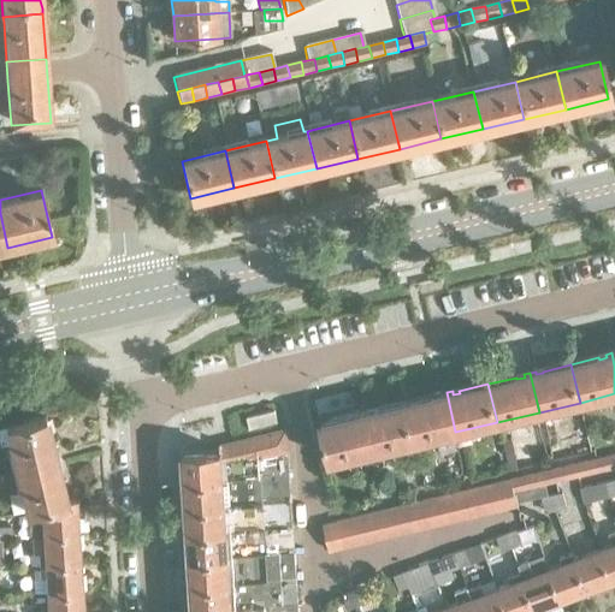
[(431,398),(403,404),(413,443),(455,432),(447,392),(439,394),(441,397),(431,399),(431,398)]
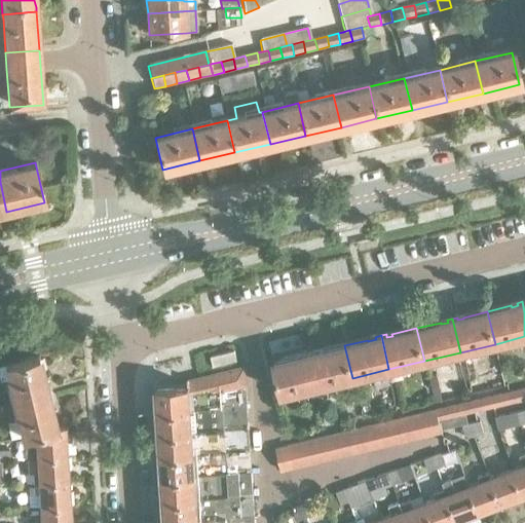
[(314,351),(309,352),(317,386),(352,378),(344,345),(322,350),(322,352),(315,355),(314,351)]
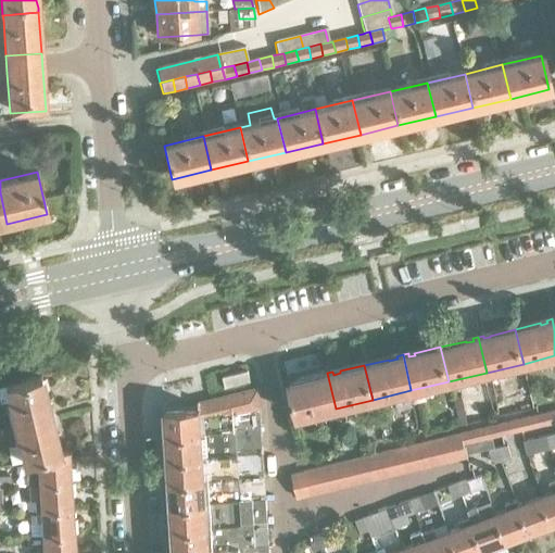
[(247,373),(222,378),(224,389),(250,384),(247,373)]
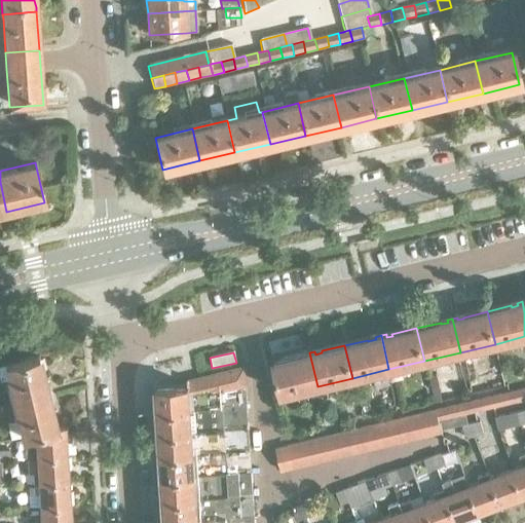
[(317,386),(309,352),(304,353),(305,357),(298,358),(298,357),(273,363),(282,395),(317,386)]
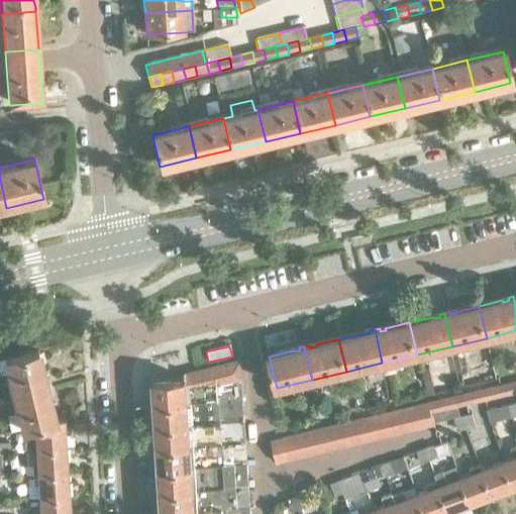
[(14,395),(46,387),(45,383),(43,383),(41,376),(42,376),(37,351),(6,360),(14,395)]
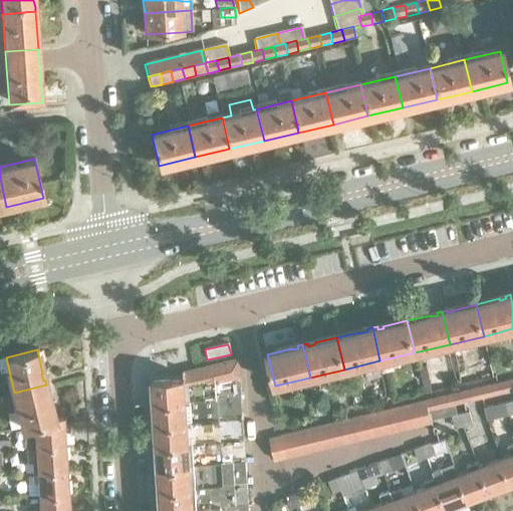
[(184,372),(185,377),(153,379),(154,403),(240,397),(239,377),(241,377),(237,360),(184,372)]
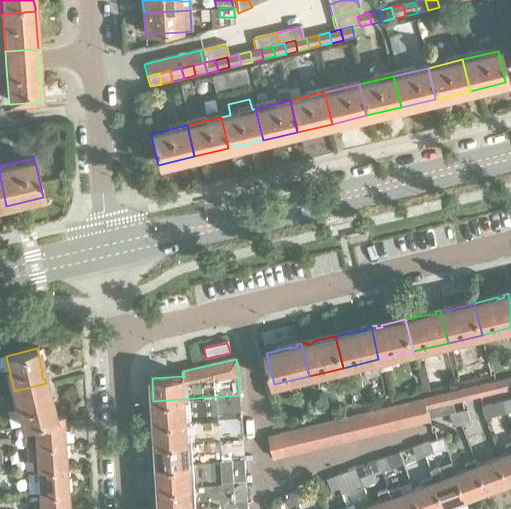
[(501,392),(510,389),(510,386),(509,379),(499,382),(501,392)]
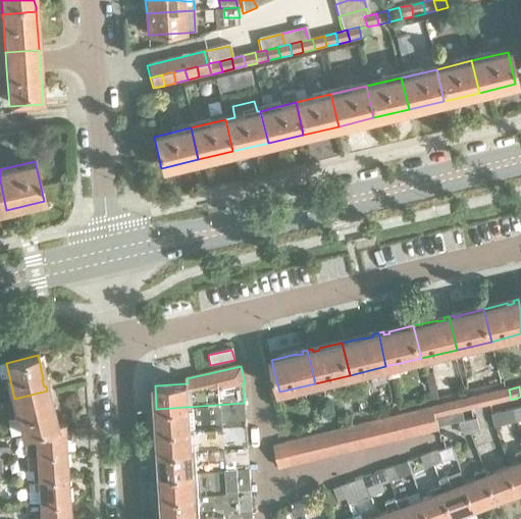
[(498,392),(501,403),(511,400),(509,390),(498,392)]
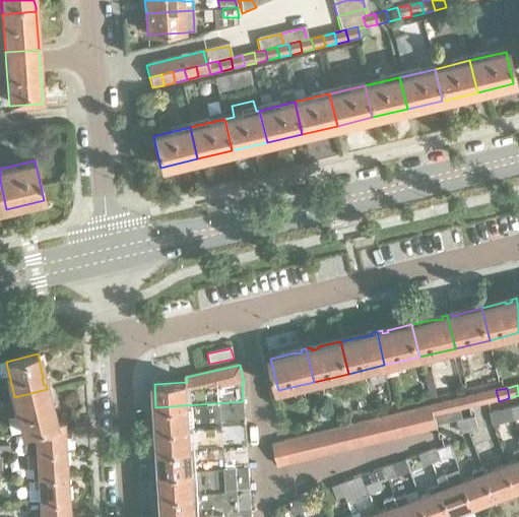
[(47,389),(14,397),(22,434),(26,433),(35,431),(54,425),(49,401),(48,401),(46,395),(48,394),(47,389)]
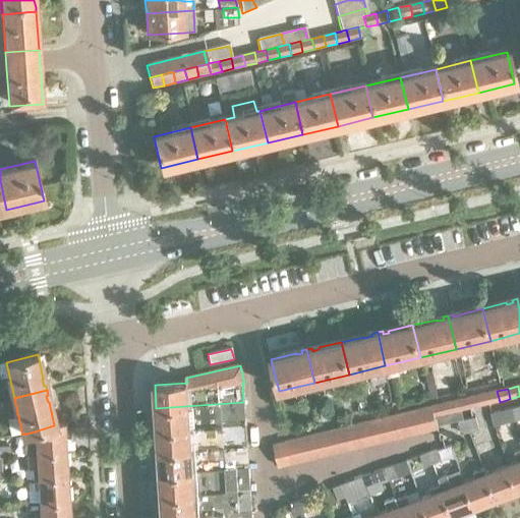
[(488,404),(500,402),(497,391),(485,394),(488,404)]
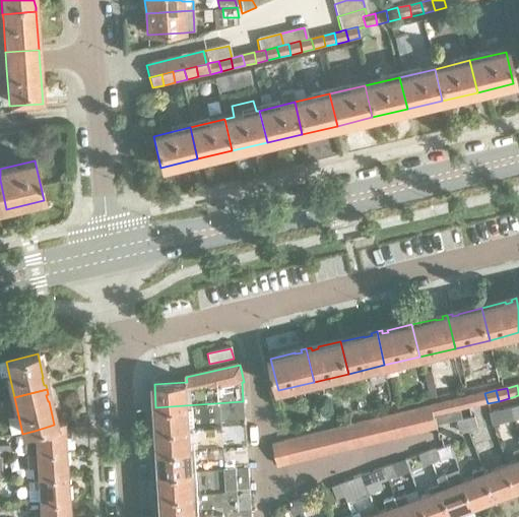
[(474,395),(476,406),(488,403),(484,393),(474,395)]
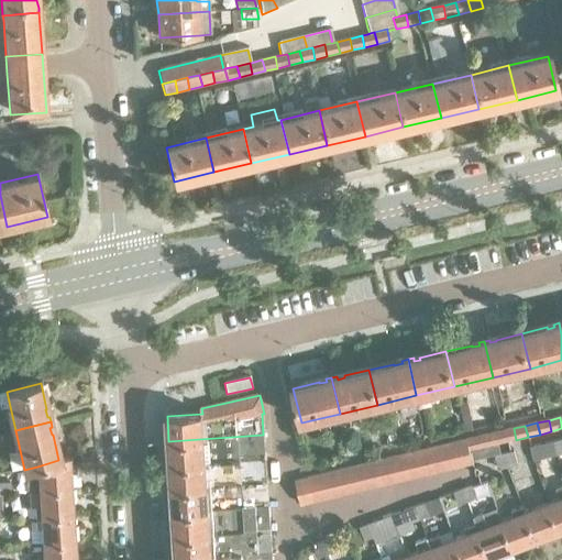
[(505,442),(516,440),(514,428),(502,431),(505,442)]
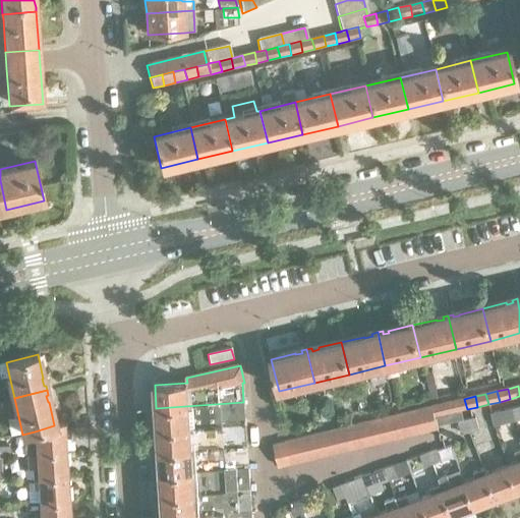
[(454,401),(456,412),(467,409),(464,399),(454,401)]
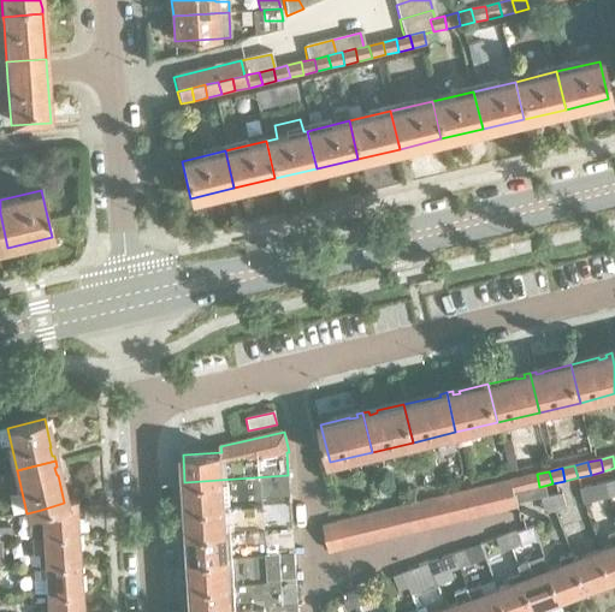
[(527,489),(539,487),(537,474),(524,477),(527,489)]
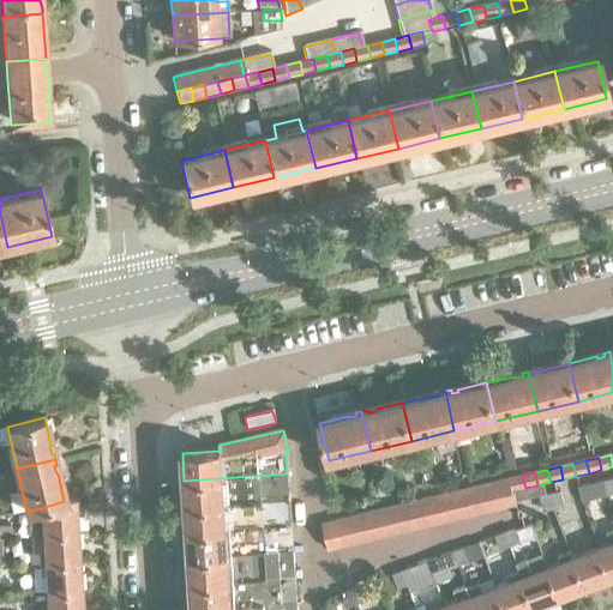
[(287,473),(184,481),(186,506),(289,500),(287,473)]
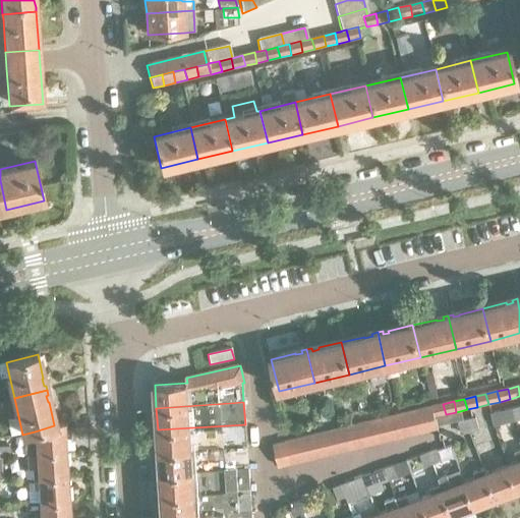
[(434,417),(446,414),(443,404),(431,406),(434,417)]
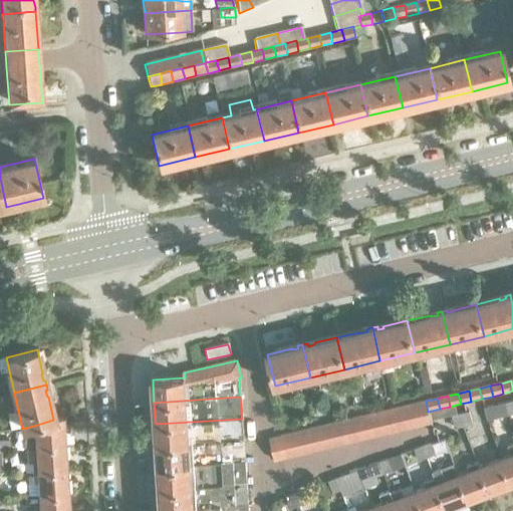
[(414,404),(419,428),(431,425),(428,412),(426,401),(414,404)]
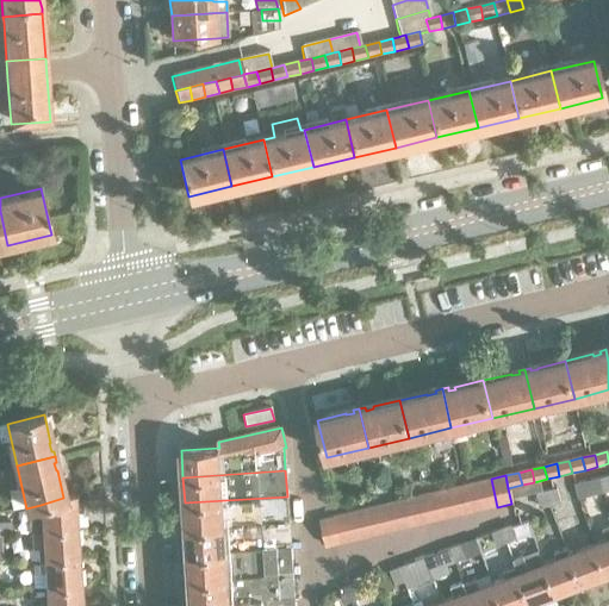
[(608,475),(598,479),(602,494),(608,492),(608,475)]
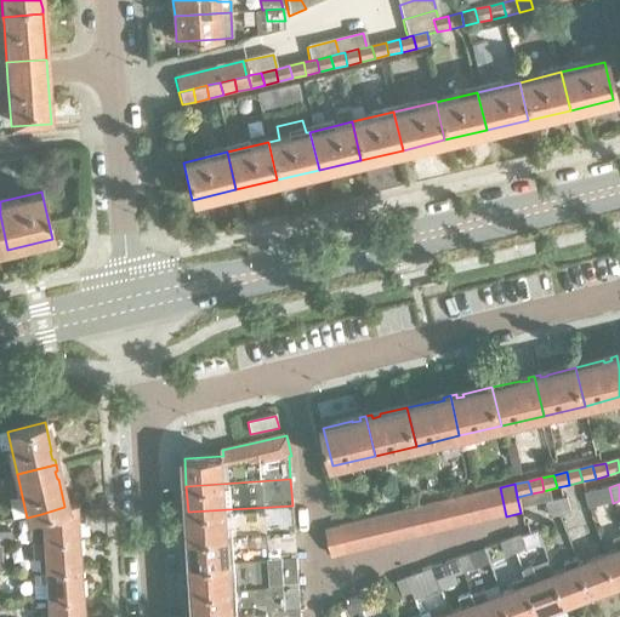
[(485,491),(491,520),(506,516),(500,487),(485,491)]
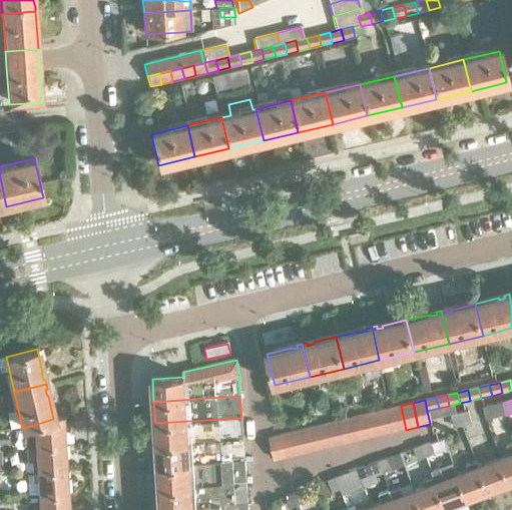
[(485,421),(506,416),(503,403),(482,408),(485,421)]
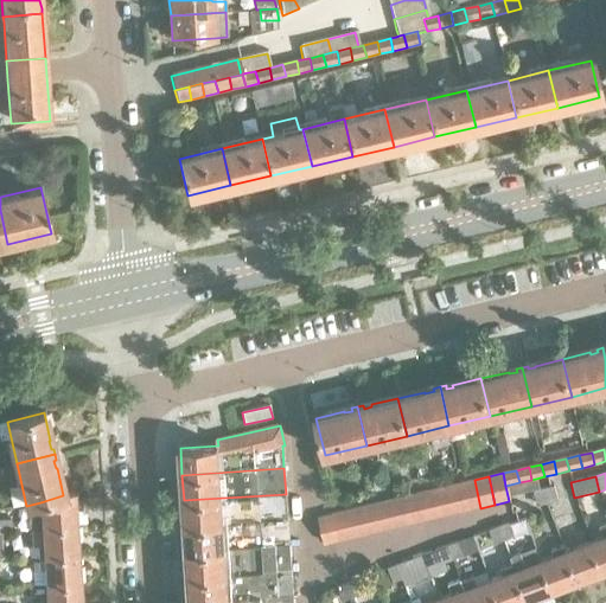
[(459,483),(466,512),(480,508),(474,480),(459,483)]
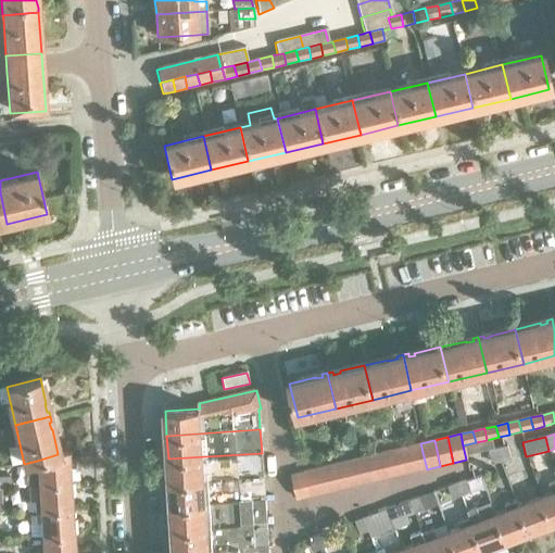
[(407,447),(414,473),(427,469),(420,443),(407,447)]
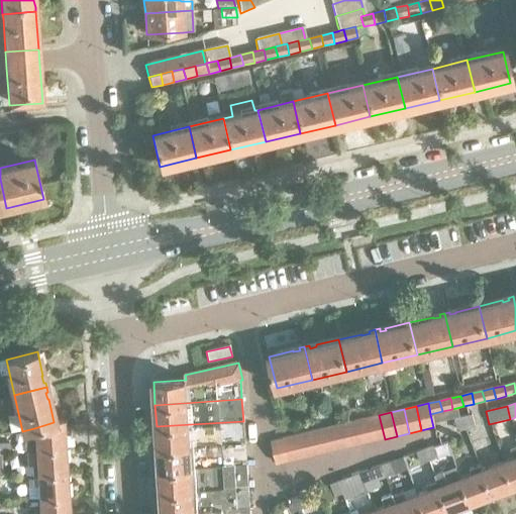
[(367,418),(373,441),(385,439),(379,415),(367,418)]
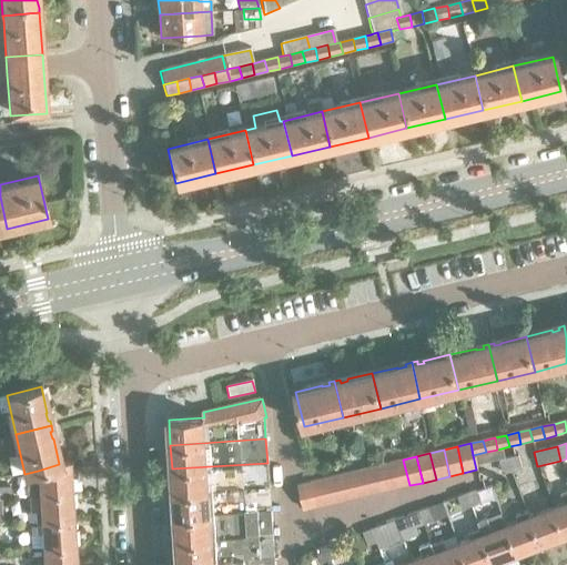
[(518,456),(498,461),(502,475),(522,471),(518,456)]
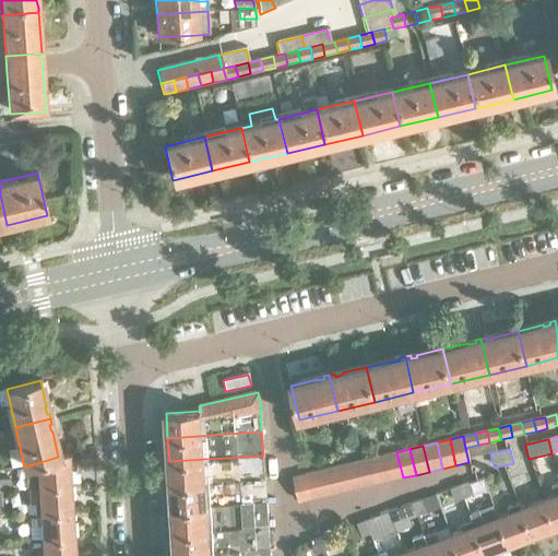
[(383,456),(390,481),(403,477),(396,452),(383,456)]
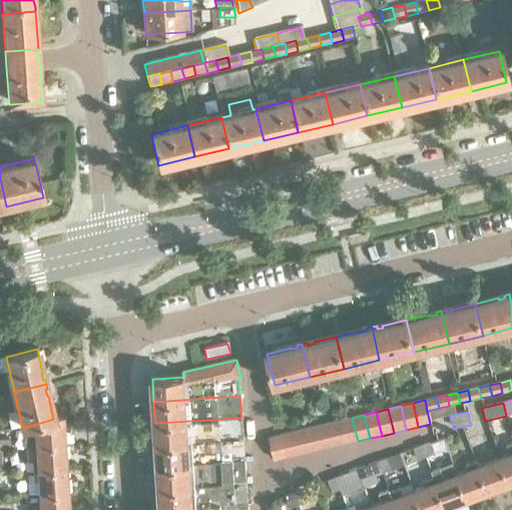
[(242,439),(241,418),(155,423),(156,445),(242,439)]
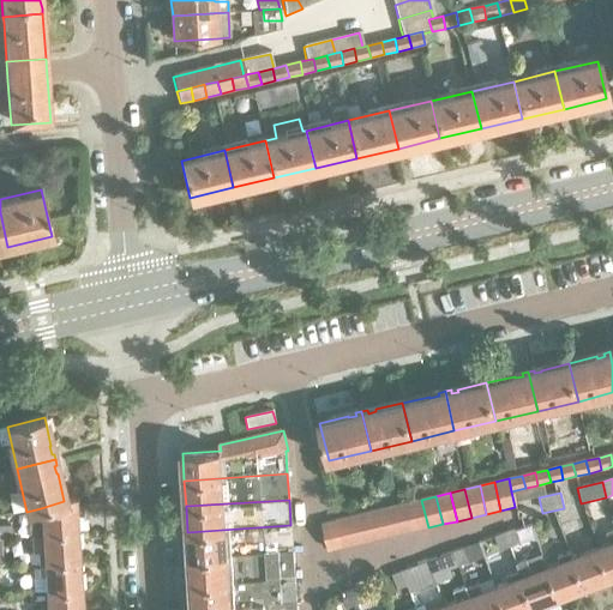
[(407,503),(414,531),(428,527),(421,500),(407,503)]
